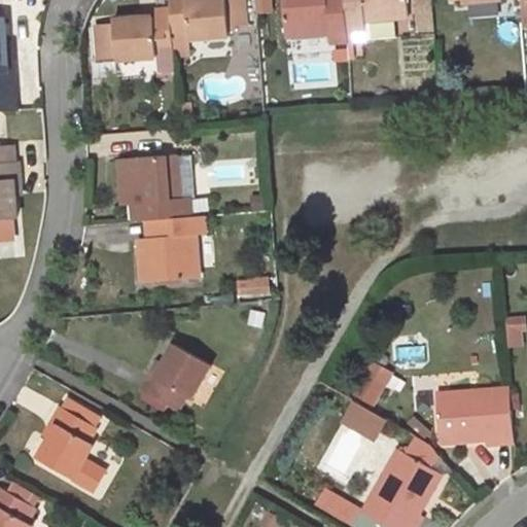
[(239,0),(168,0),(170,8),(171,35),(188,34),(188,39),(230,36),(230,32),(230,29),(230,27),(242,26),(239,0)]
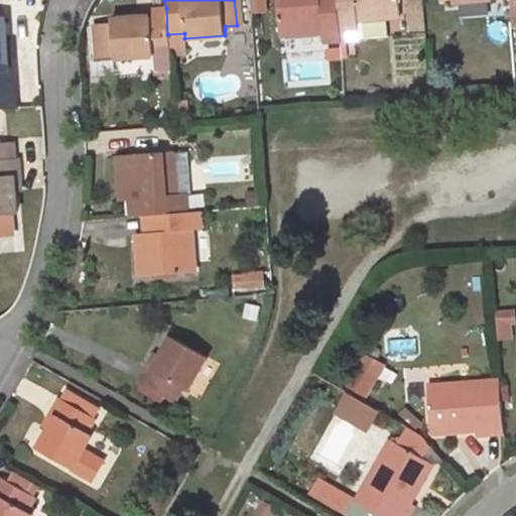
[(276,0),(279,36),(321,32),(323,41),(340,40),(336,0),(276,0)]
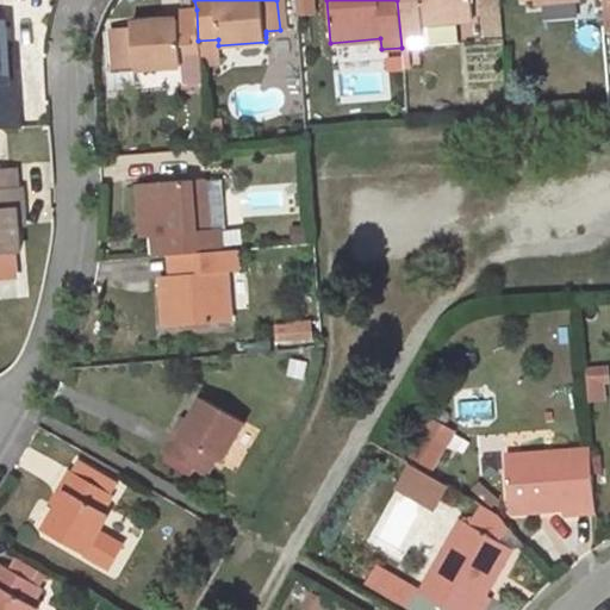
[(471,0),(397,0),(402,48),(403,70),(411,69),(408,36),(423,33),(425,47),(458,43),(455,22),(473,19),(471,0)]
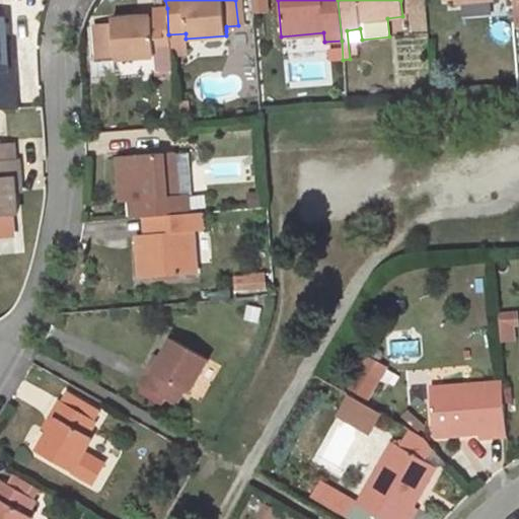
[(167,8),(149,9),(150,15),(134,16),(112,17),(112,23),(94,24),(96,58),(115,57),(115,59),(154,56),(154,50),(170,50),(168,34),(167,8)]
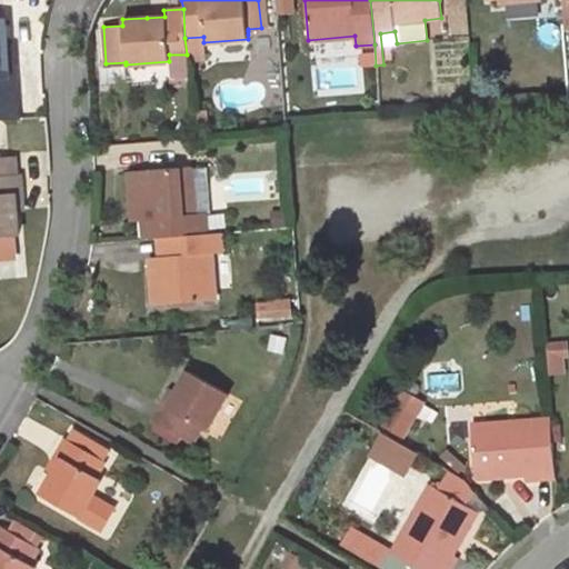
[(8,62),(5,19),(0,18),(0,99),(16,98),(13,62),(8,62)]
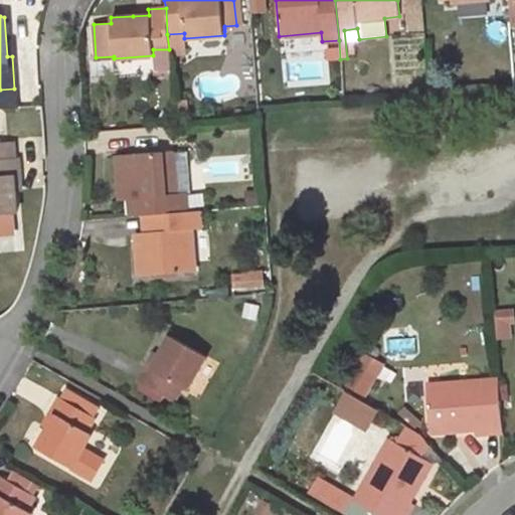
[(184,33),(167,34),(169,49),(169,56),(185,55),(184,38),(184,33)]
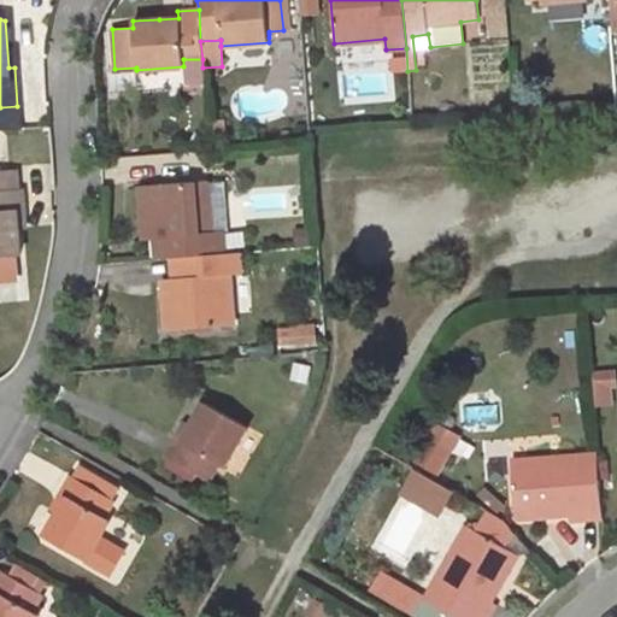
[(203,59),(183,59),(183,66),(184,83),(204,82),(203,68),(203,59)]
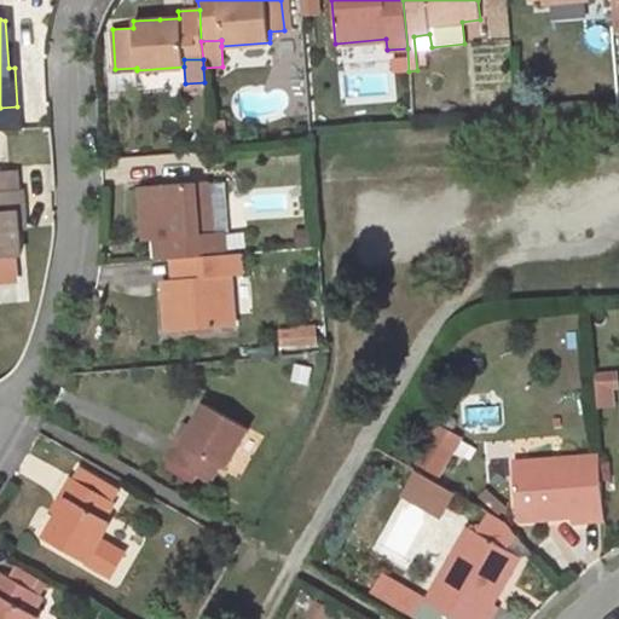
[(17,106),(0,108),(0,131),(19,129),(17,106)]
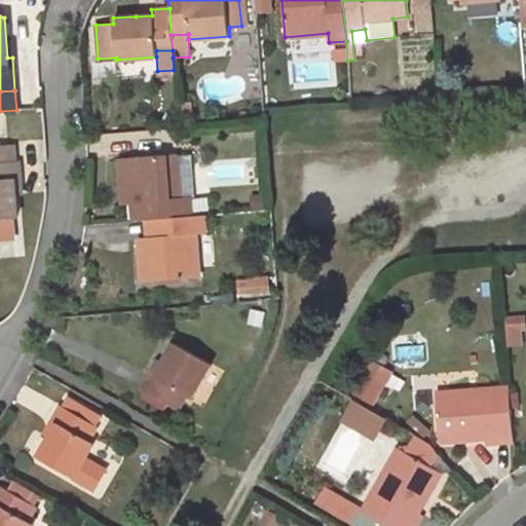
[(13,145),(0,145),(0,220),(16,219),(15,196),(13,180),(20,180),(19,161),(14,161),(13,145)]
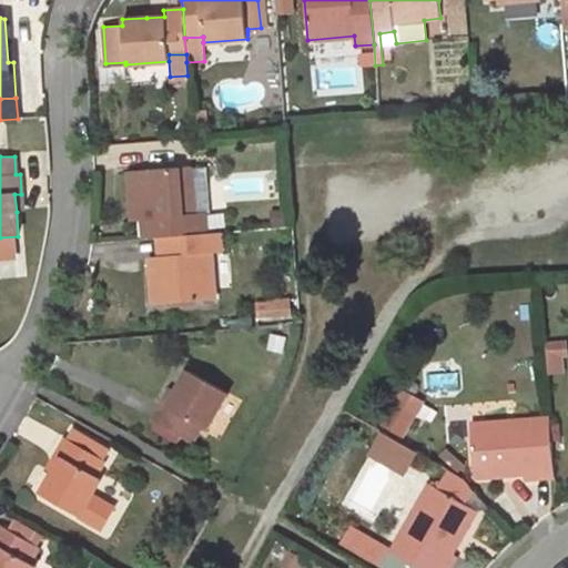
[(273,175),(270,163),(262,164),(265,178),(273,175)]
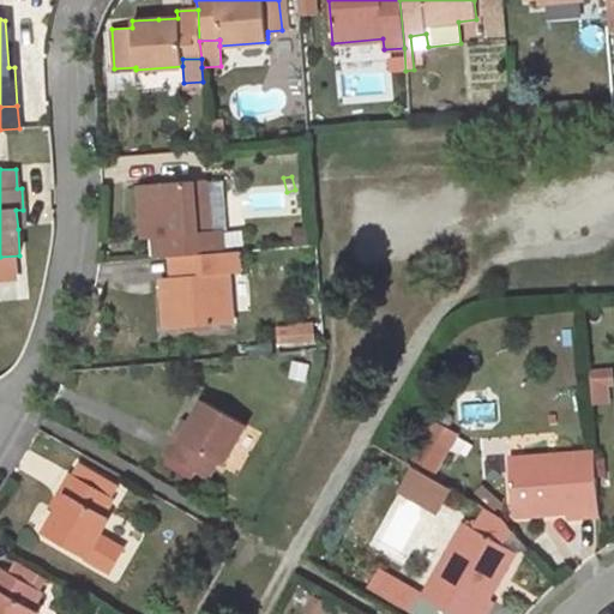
[(228,233),(223,181),(208,182),(211,234),(221,234),(228,233)]
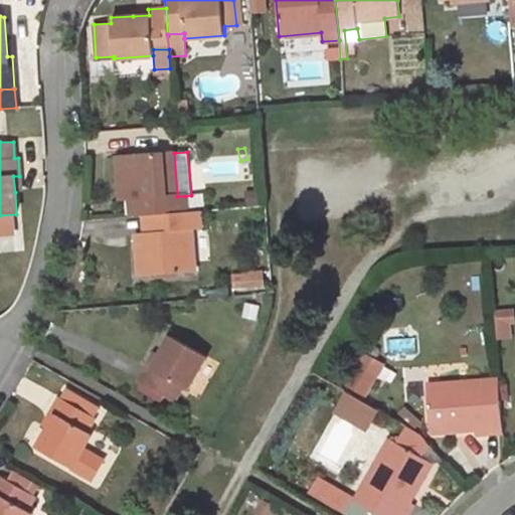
[(177,196),(174,153),(118,157),(121,194),(133,193),(135,216),(142,215),(187,212),(185,196),(177,196)]
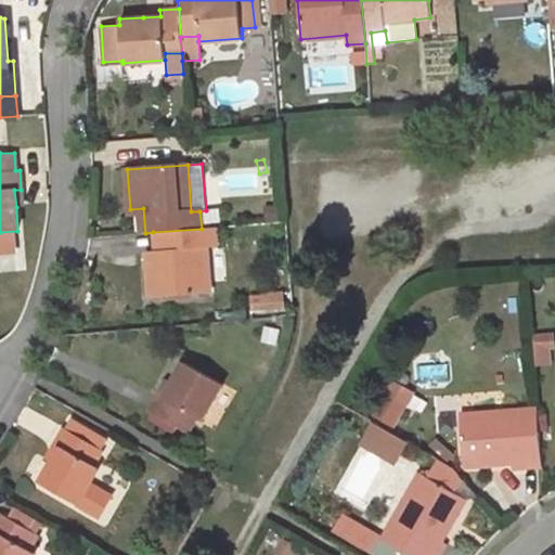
[(210,294),(207,248),(216,248),(215,228),(202,229),(153,232),(154,250),(154,257),(147,258),(151,298),(210,294)]
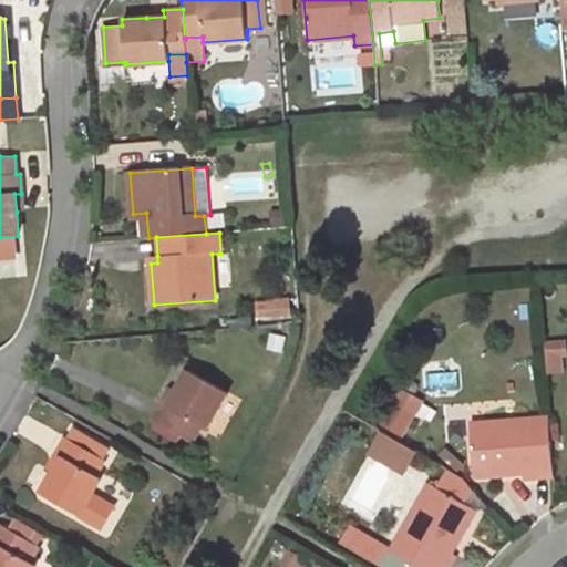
[(566,354),(566,341),(547,344),(548,357),(562,356),(566,354)]
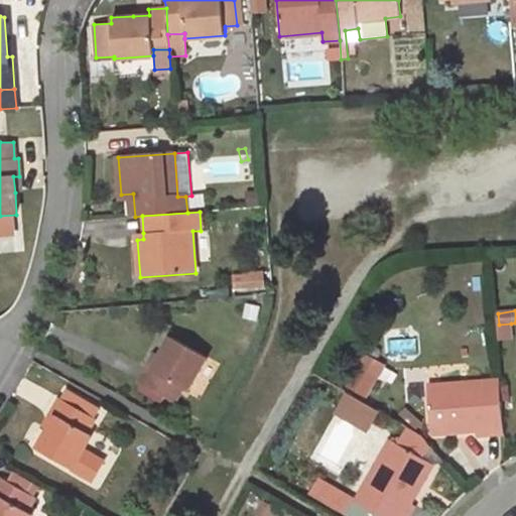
[(512,339),(511,324),(499,325),(500,340),(512,339)]
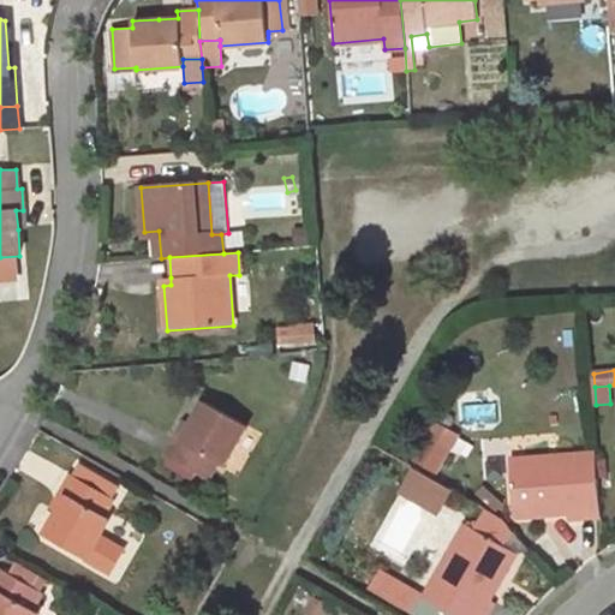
[(246,425),(206,401),(192,425),(183,442),(178,439),(167,457),(208,479),(218,461),(224,465),(246,425)]
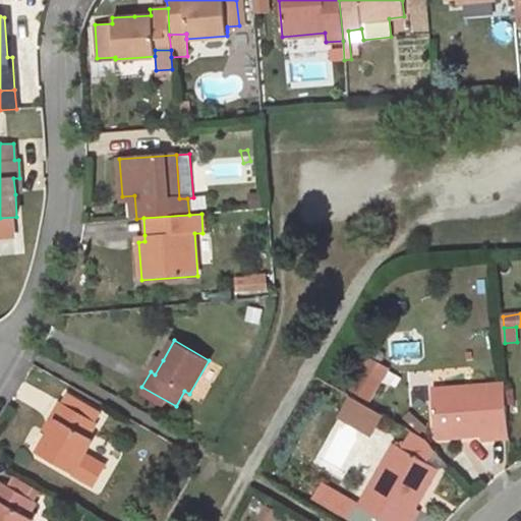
[(163,360),(158,357),(151,371),(155,374),(163,360)]
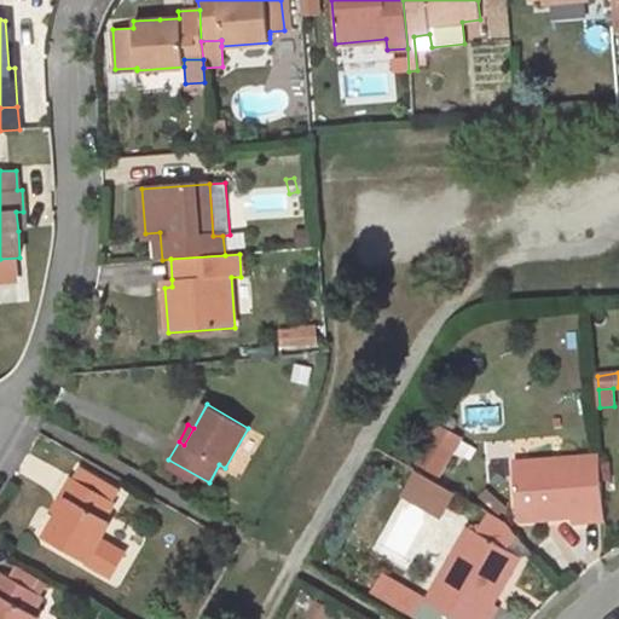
[(451,455),(429,443),(416,464),(439,478),(451,455)]
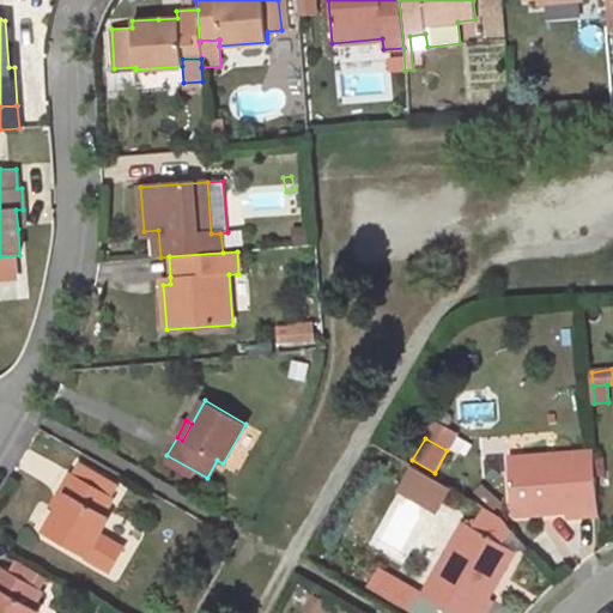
[(593,453),(507,459),(511,513),(542,510),(542,515),(566,513),(568,519),(598,516),(593,453)]
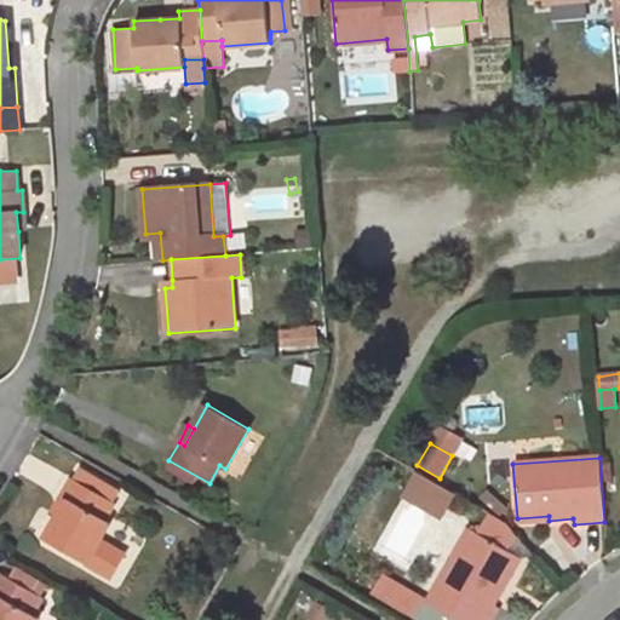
[(97,481),(75,469),(69,478),(91,491),(97,481)]
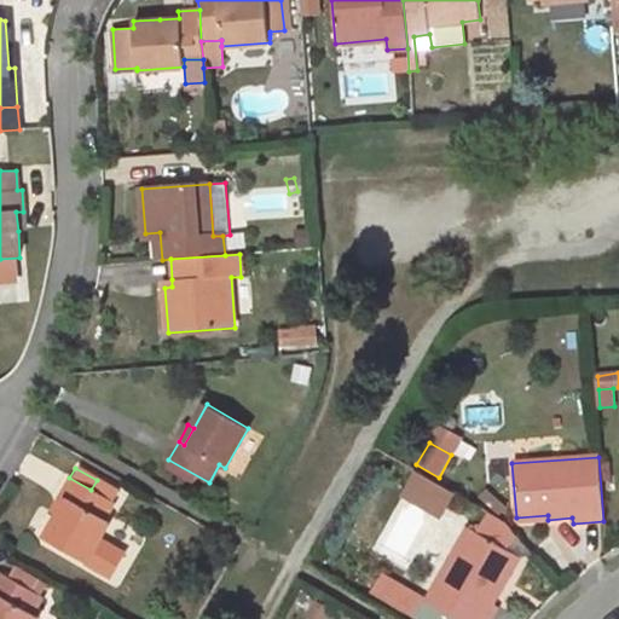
[(114,490),(97,480),(91,490),(69,478),(58,496),(64,499),(55,515),(41,538),(105,576),(120,551),(96,538),(105,521),(99,516),(110,501),(109,499),(114,490)]
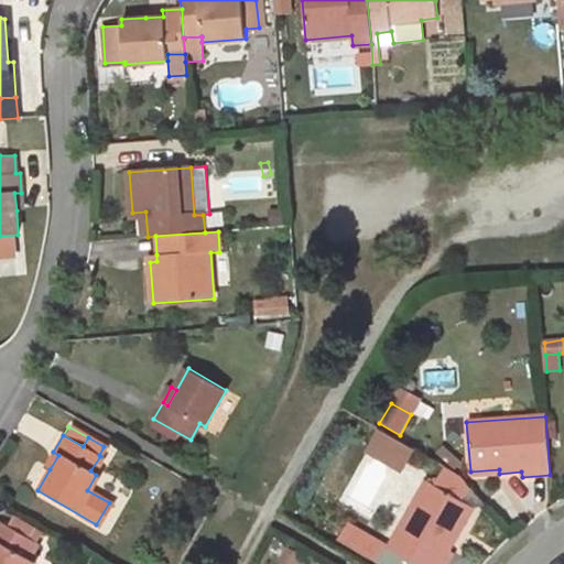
[(58,455),(53,452),(44,466),(50,469),(58,455)]
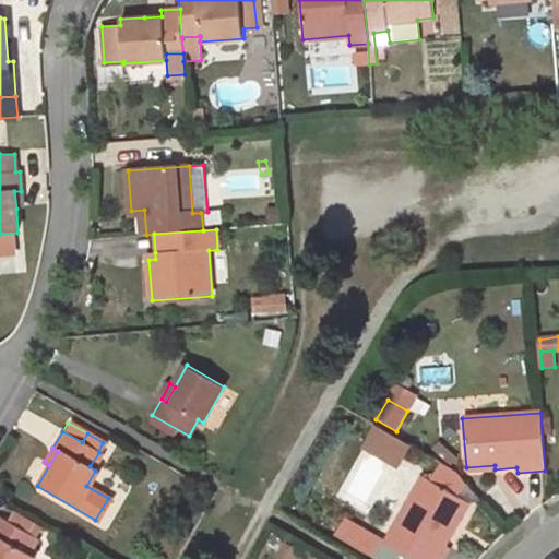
[(465,485),(453,471),(439,463),(429,480),(423,477),(384,544),(376,558),(442,558),(450,547),(445,545),(455,528),(451,526),(466,501),(459,497),(465,485)]
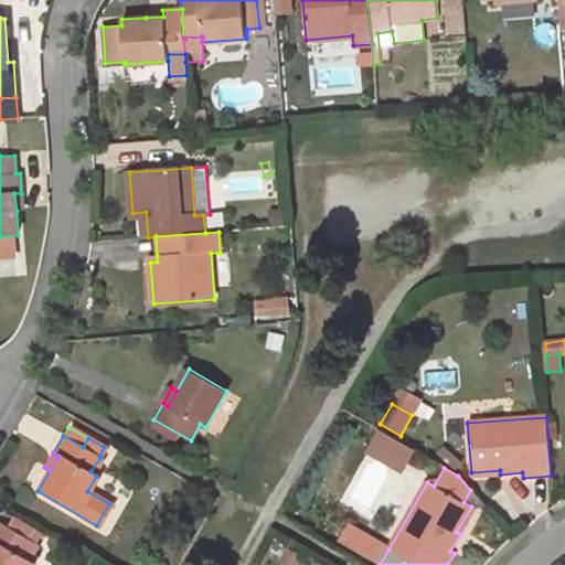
[(460,534),(475,509),(471,507),(456,532),(460,534)]
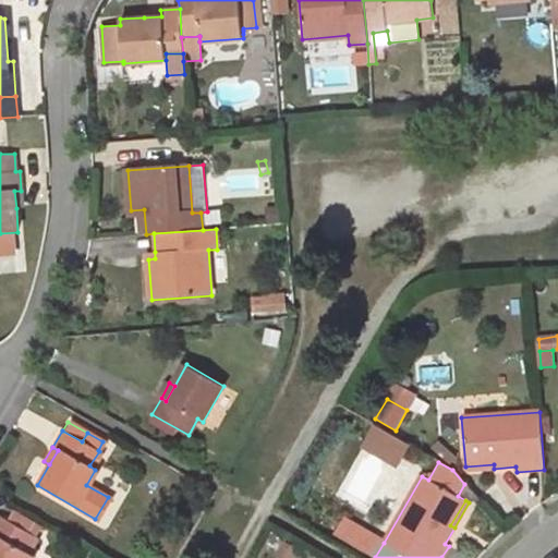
[(23,519),(13,512),(9,521),(19,526),(23,519)]
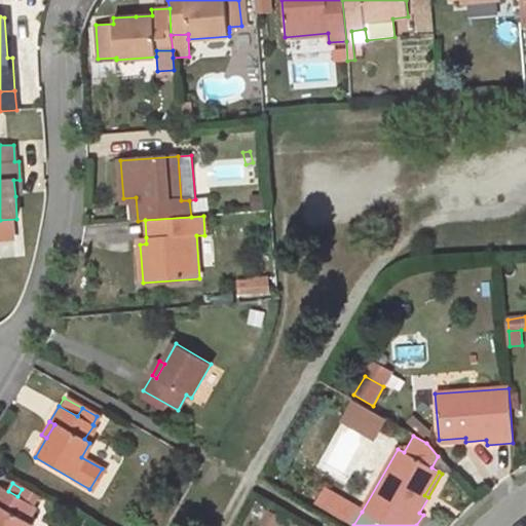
[(34,505),(27,502),(17,496),(8,491),(0,487),(0,525),(30,525),(32,524),(27,522),(35,506),(34,505)]
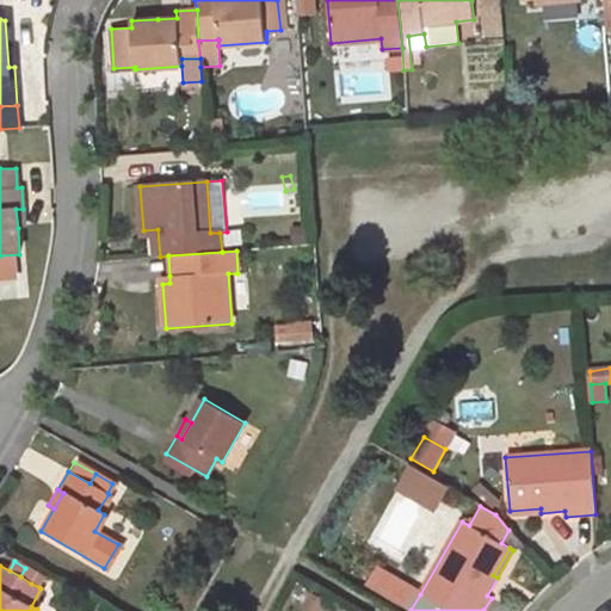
[(37,574),(25,568),(20,576),(31,584),(37,574)]
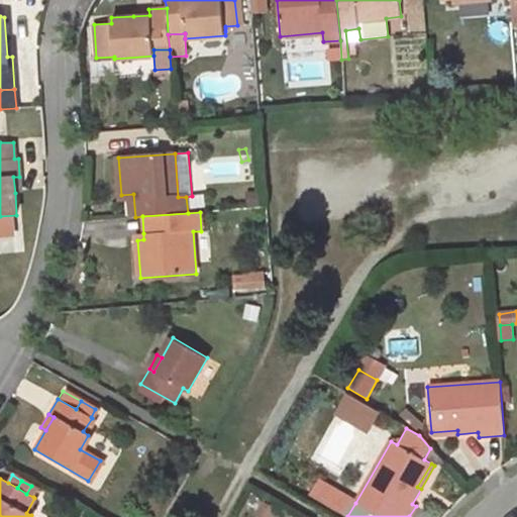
[(339,512),(346,498),(319,483),(311,496),(339,512)]
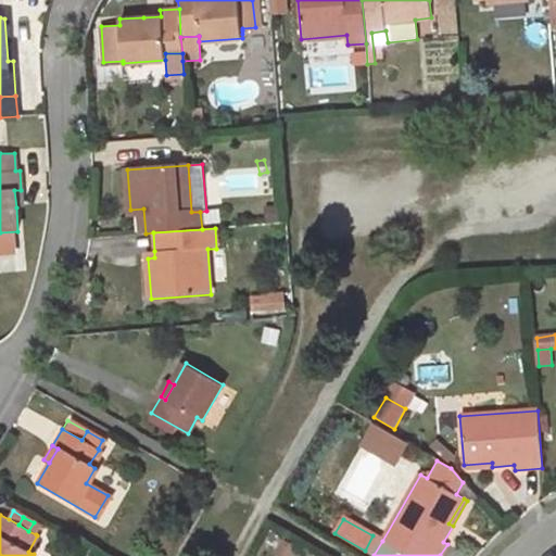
[(41,527),(34,522),(28,531),(36,534),(41,527)]
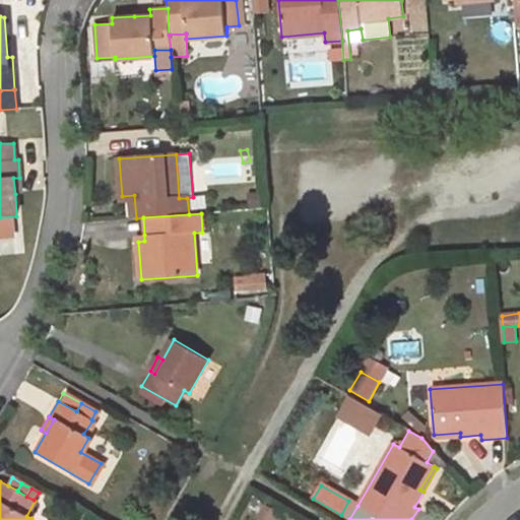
[(349,519),(358,506),(348,501),(341,515),(349,519)]
